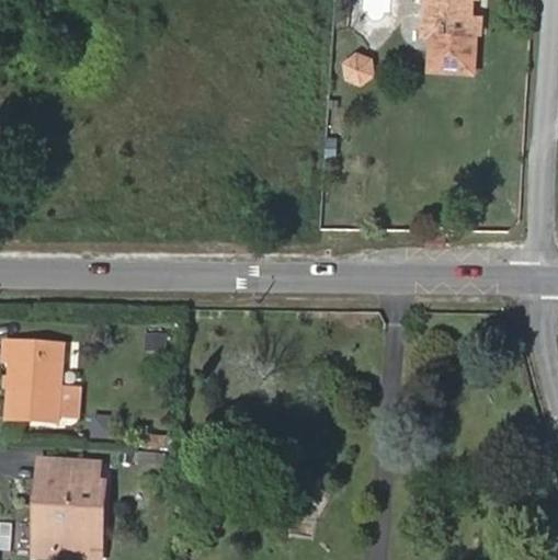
[(476,72),(479,14),(470,13),(470,0),(421,0),(420,36),(428,36),(425,69),(476,72)]
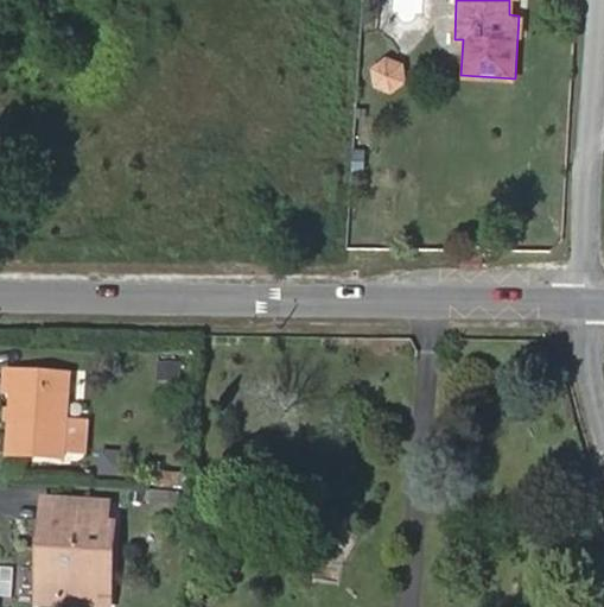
[(407,63),(376,54),(369,80),(400,88),(407,63)]
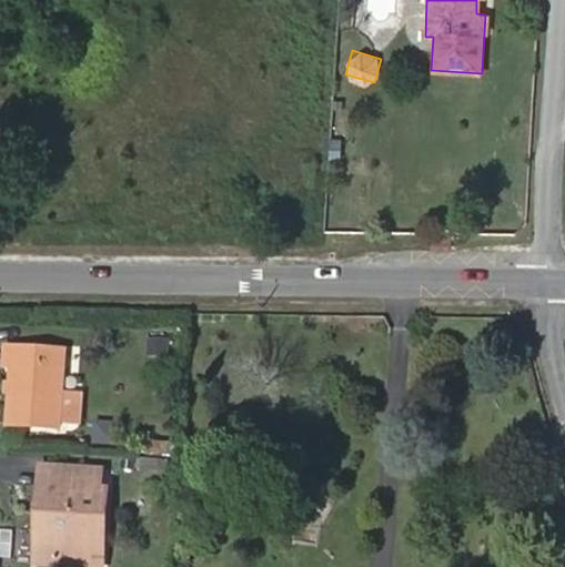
[(446,249),(447,236),(441,236),(433,236),(433,249),(446,249)]
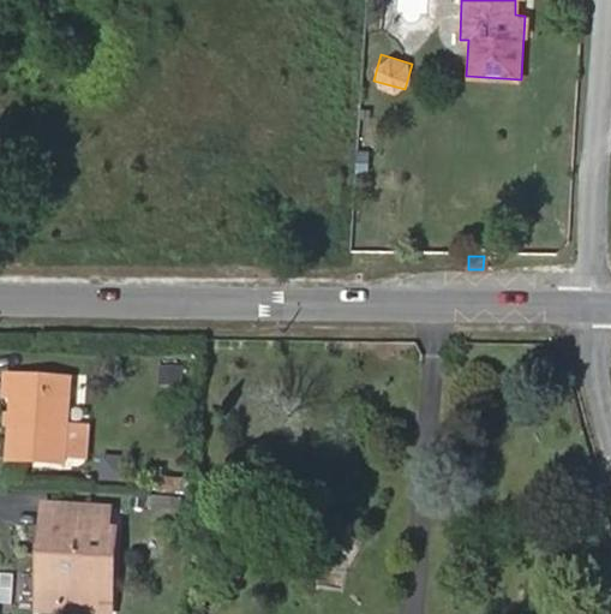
[(64,422),(66,377),(5,373),(4,394),(11,394),(6,459),(61,463),(61,457),(83,459),(85,423),(64,422)]
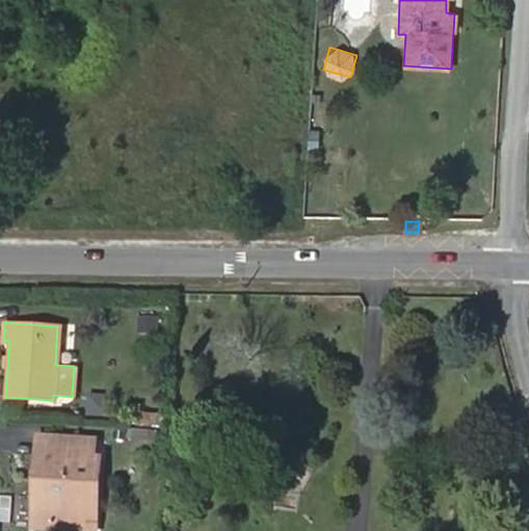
[(87,392),(86,414),(110,416),(112,394),(87,392)]
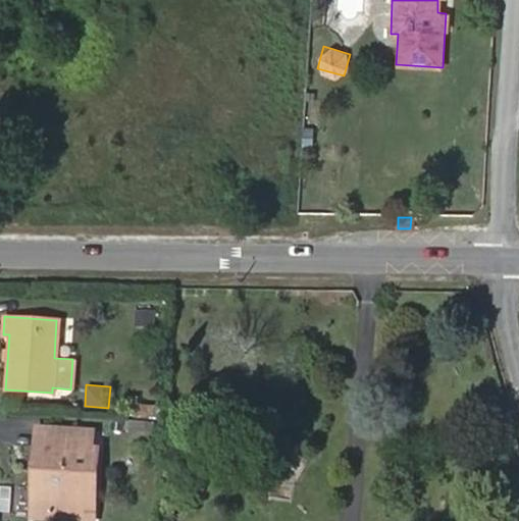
[(153,417),(154,405),(130,403),(128,415),(153,417)]
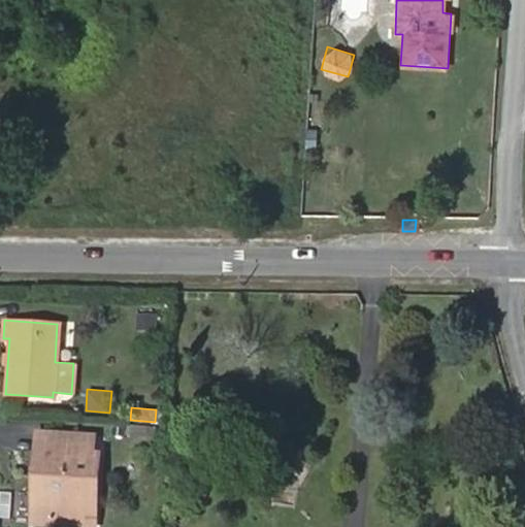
[(71,526),(95,526),(101,451),(94,450),(95,433),(34,429),(27,524),(71,526)]
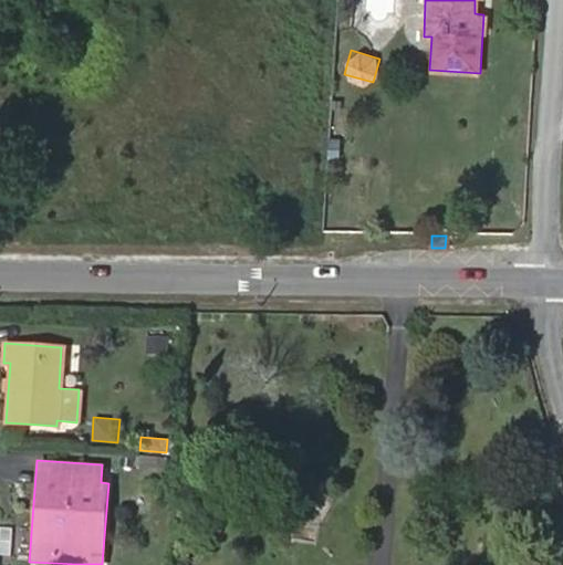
[(305,499),(308,483),(295,481),(293,497),(305,499)]
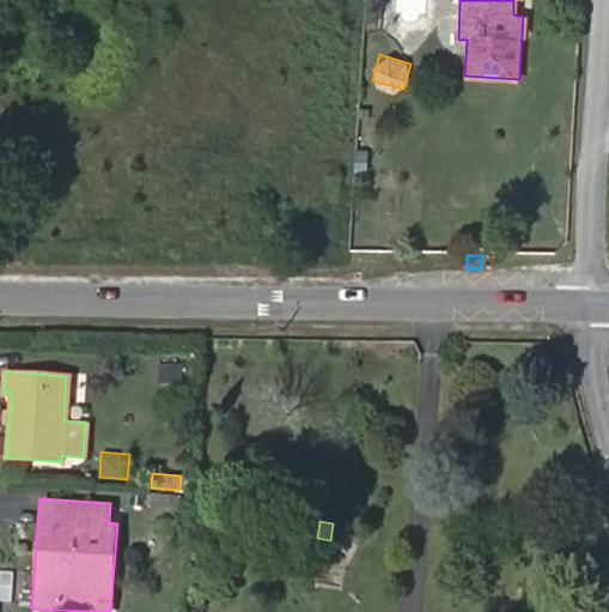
[(0,600),(10,601),(12,573),(0,571),(0,600)]
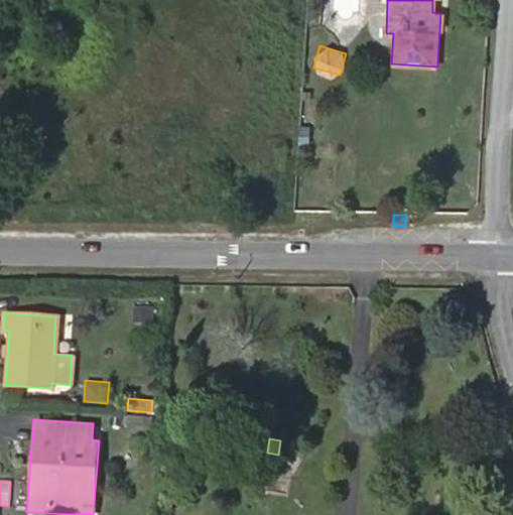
All buildings are outlined.
